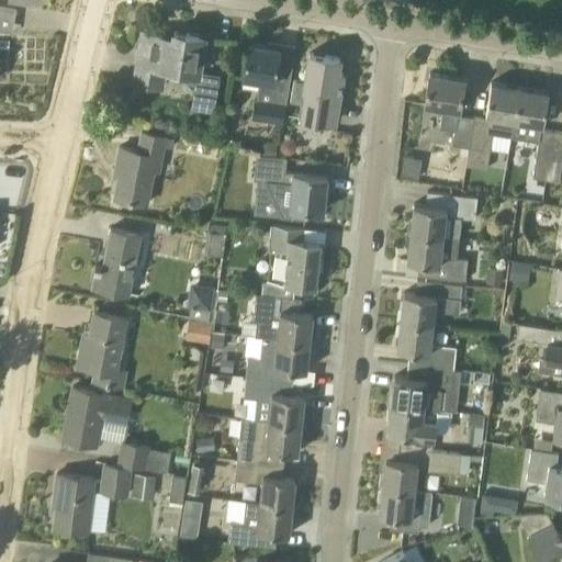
[(204,36),(173,32),(173,36),(142,32),(134,82),(161,88),(165,68),(182,71),(180,81),(198,83),(199,71),(204,36)]
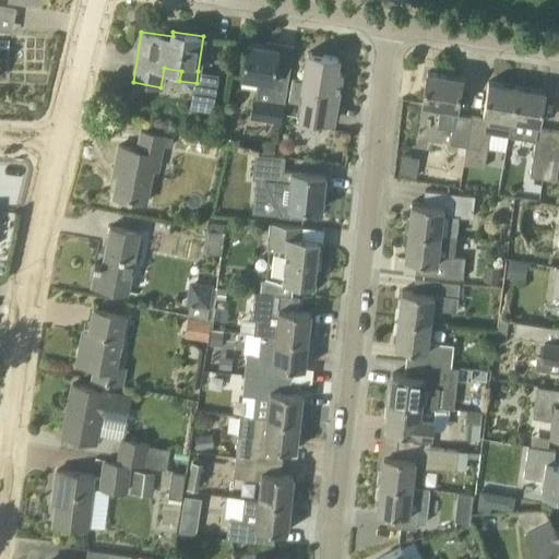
[(281,129),(284,105),(288,79),(274,76),(278,48),(247,43),(242,76),(258,79),(251,117),(275,122),(274,128),(281,129)]
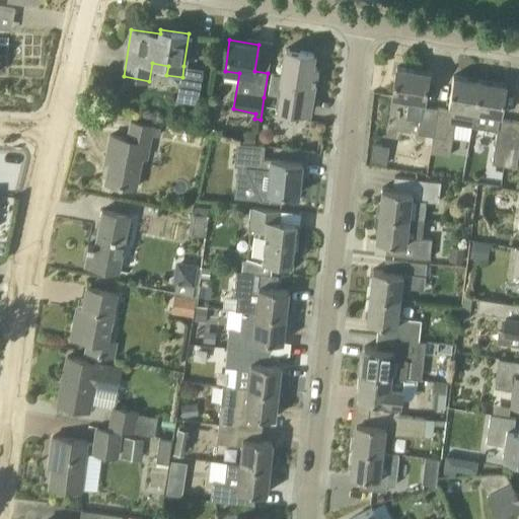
[(313,87),(316,68),(311,67),(313,54),(286,49),(281,75),(271,73),(268,93),(277,95),(275,107),(308,114),(312,87),(313,87)]
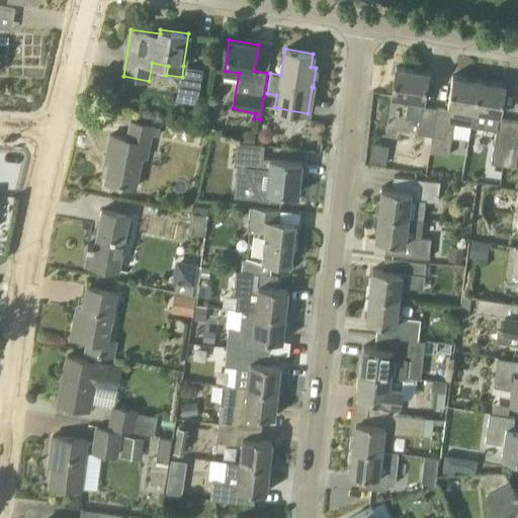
[(432,137),(436,108),(423,106),(427,72),(396,67),(391,95),(408,99),(405,119),(418,121),(416,135),(432,137)]
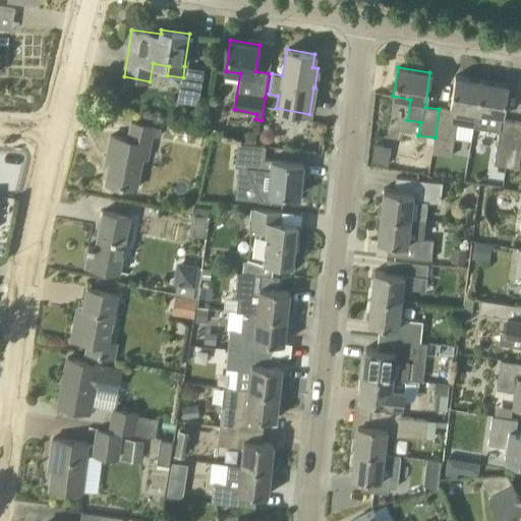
[(473,127),(481,80),(455,76),(451,108),(452,108),(452,111),(439,109),(435,137),(431,153),(451,157),(456,124),(473,127)]
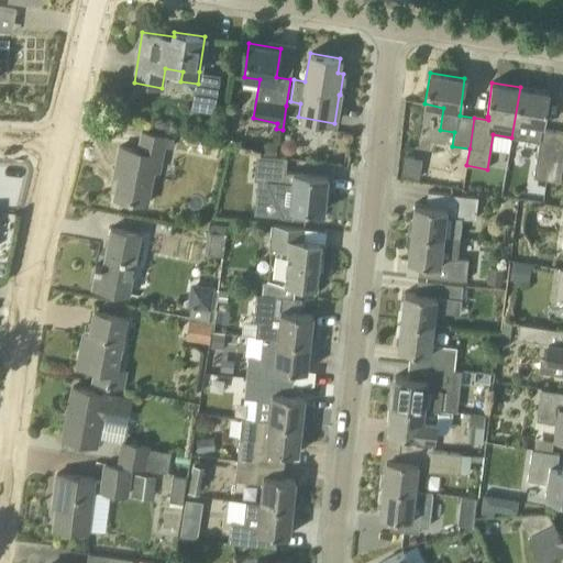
[(543,125),(549,92),(520,87),(511,138),(540,142),(533,178),(547,180),(554,131),(541,129),(542,125),(543,125)]
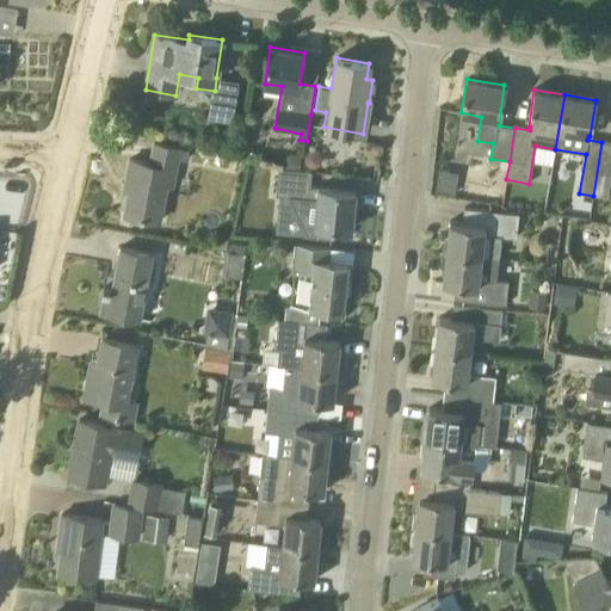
[(610,143),(602,142),(593,196),(608,198),(610,177),(610,176),(610,143)]
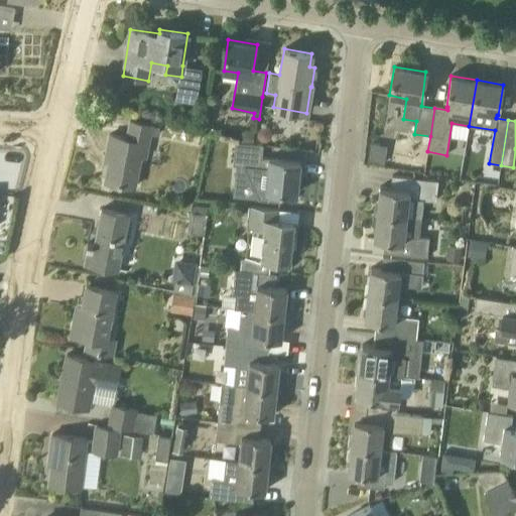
[(158,137),(160,128),(151,126),(152,125),(130,121),(127,137),(110,134),(107,150),(111,150),(105,180),(134,186),(144,142),(148,143),(149,135),(158,137)]
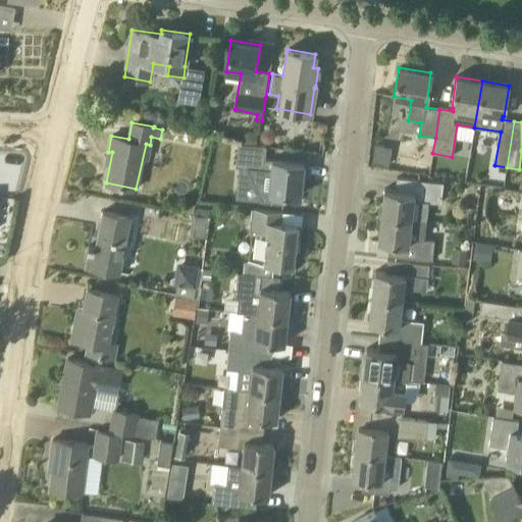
[(242,136),(242,141),(258,142),(258,132),(248,131),(242,136)]
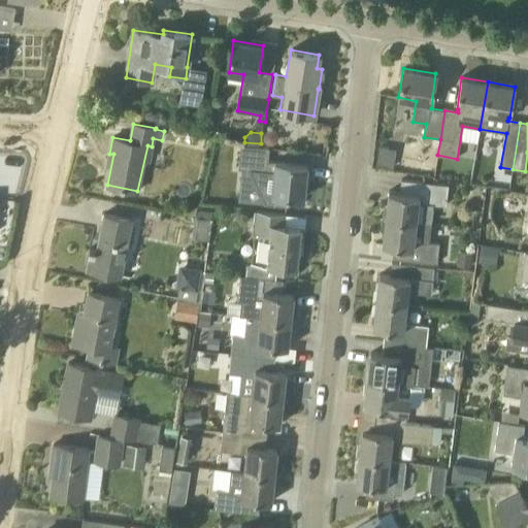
[(287,196),(303,198),(303,197),(307,165),(267,160),(268,147),(241,144),(238,167),(249,169),(265,203),(286,205),(287,196)]
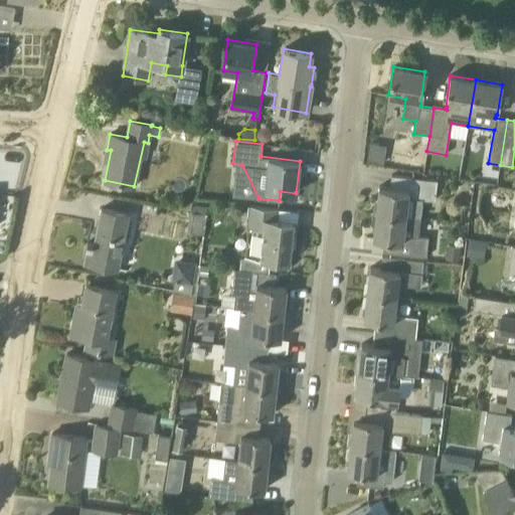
[(369,143),(366,161),(383,164),(386,146),(369,143)]
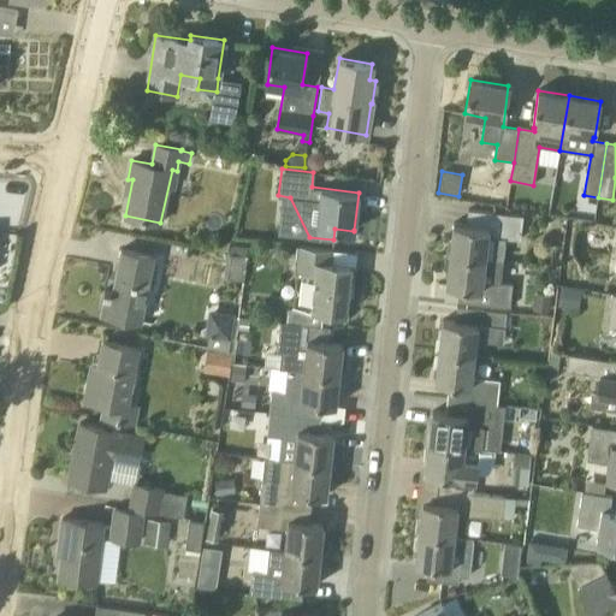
[(520,241),(522,217),(467,209),(466,225),(454,223),(450,254),(503,260),(505,240),(520,241)]
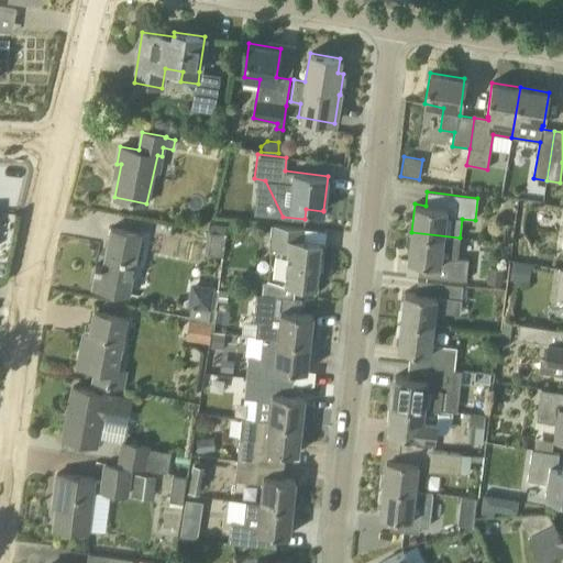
[(208,223),(207,233),(224,235),(225,225),(208,223)]
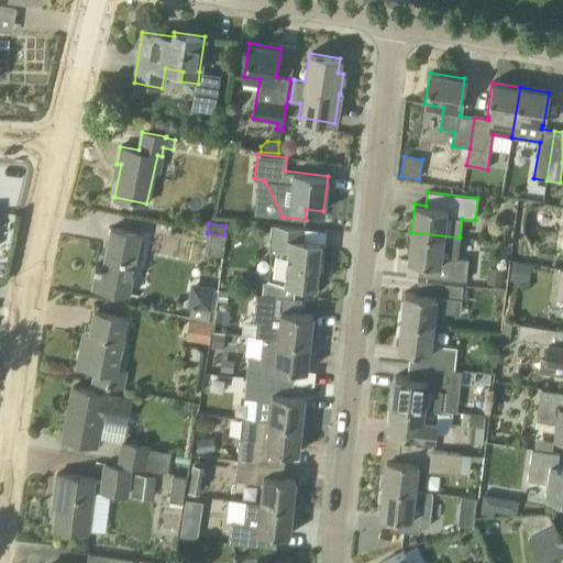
[(264,223),(262,234),(273,235),(274,224),(264,223)]
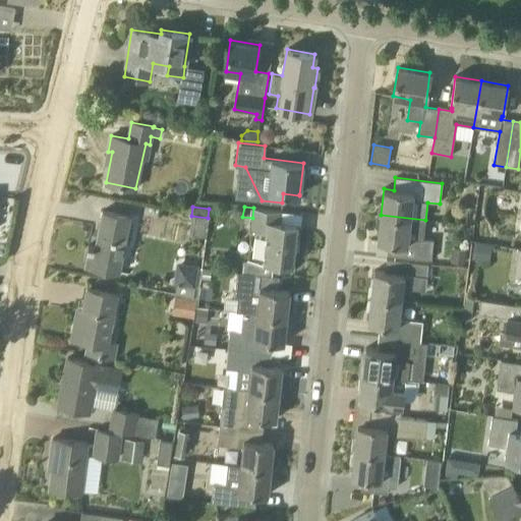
[(264,258),(264,262),(273,263),(292,265),(295,237),(296,225),(280,223),(281,212),(253,208),(252,218),(251,229),(267,230),(266,237),(262,240),(259,254),(264,258)]
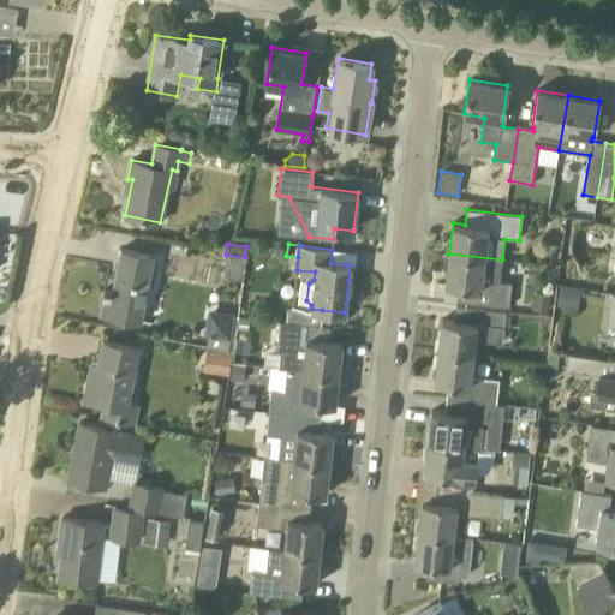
[(139,321),(153,255),(121,249),(113,291),(103,290),(103,293),(105,293),(101,314),(139,321)]
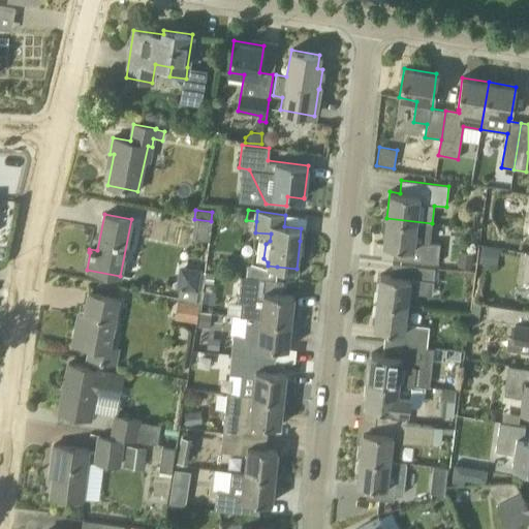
[(438,266),(440,244),(430,243),(432,223),(386,218),(383,245),(394,246),(393,259),(438,266)]
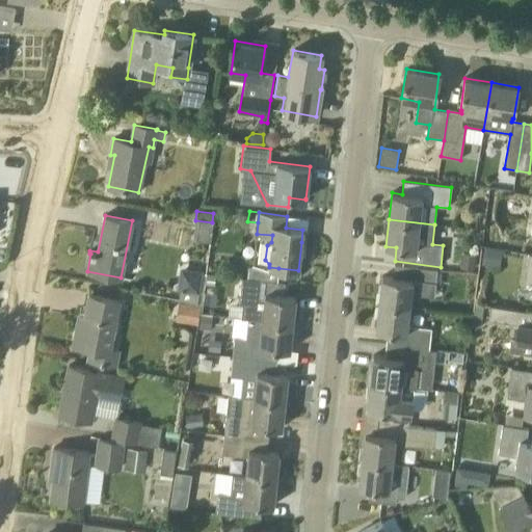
[(484,248),(482,265),(499,267),(501,250),(484,248)]
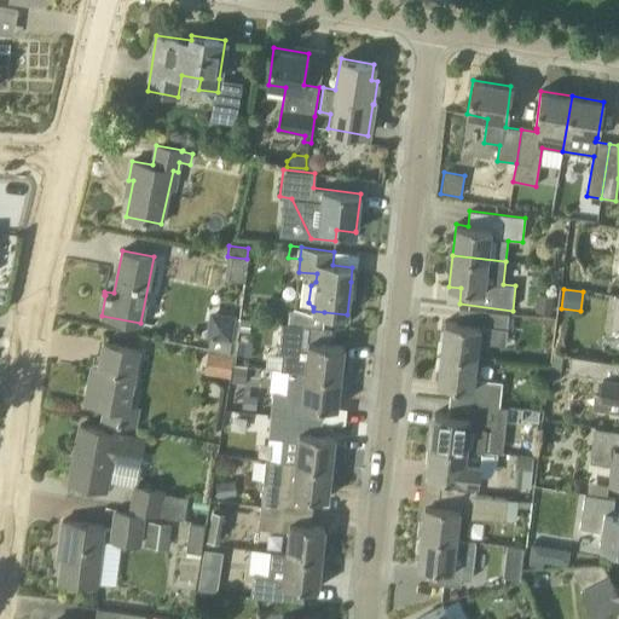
[(537,295),(534,312),(551,313),(554,298),(537,295)]
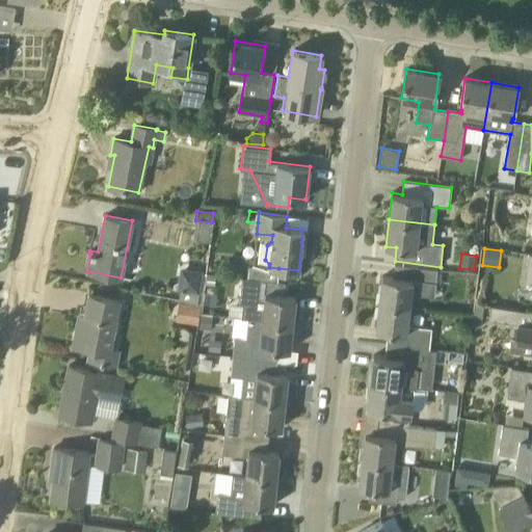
[(249,265),(247,278),(247,280),(242,278),(239,306),(242,306),(241,318),(248,318),(293,323),(295,297),(284,295),(285,283),(277,282),(278,268),(269,267),(249,265)]
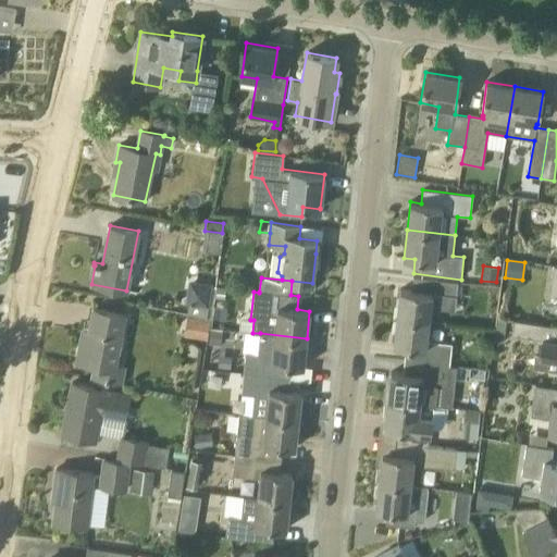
[(455,311),(457,283),(413,277),(411,291),(400,289),(397,317),(429,321),(430,309),(455,311)]
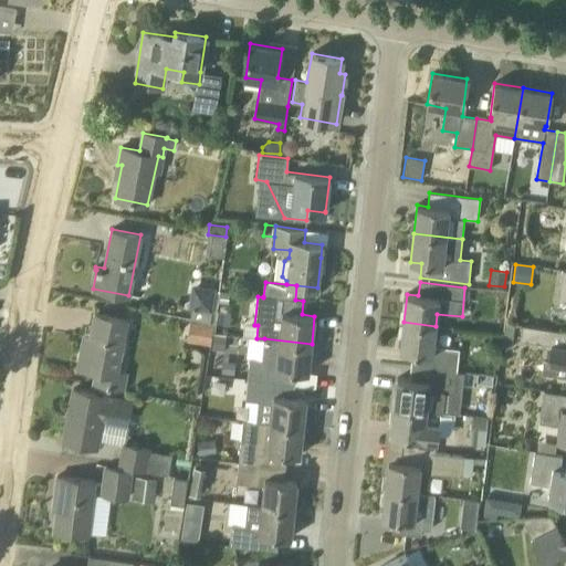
[(191,285),(188,308),(191,310),(189,320),(192,321),(215,325),(217,312),(218,304),(219,293),(216,292),(216,289),(191,285)]
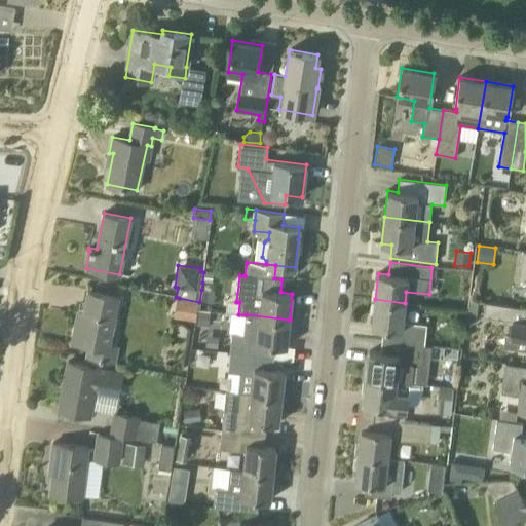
[(203,272),(202,283),(213,284),(215,273),(203,272)]
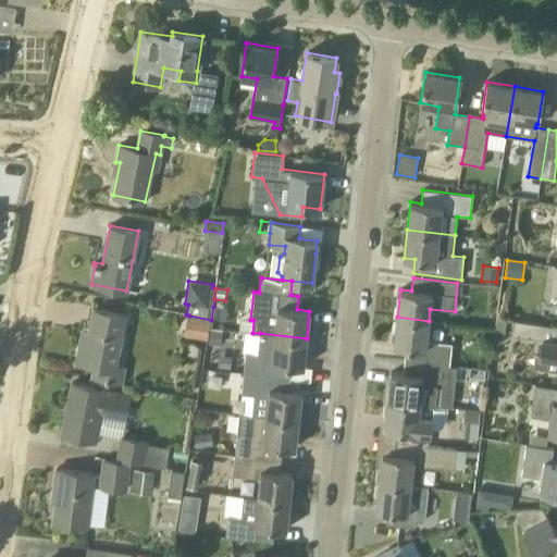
[(115,366),(125,314),(93,308),(87,339),(81,337),(76,361),(94,366),(91,380),(122,385),(126,367),(115,366)]
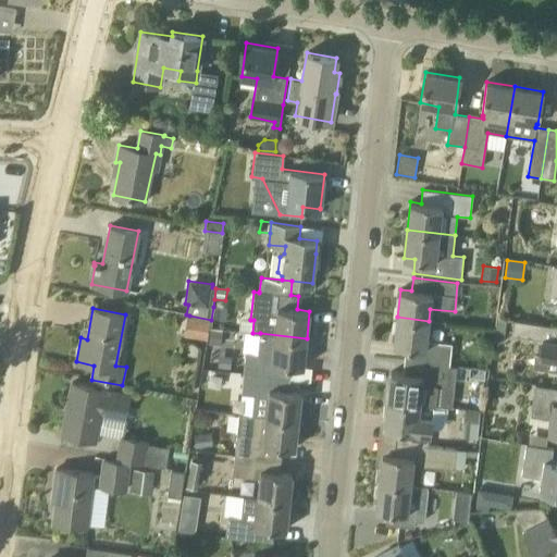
[(189,316),(184,337),(207,342),(211,320),(189,316)]
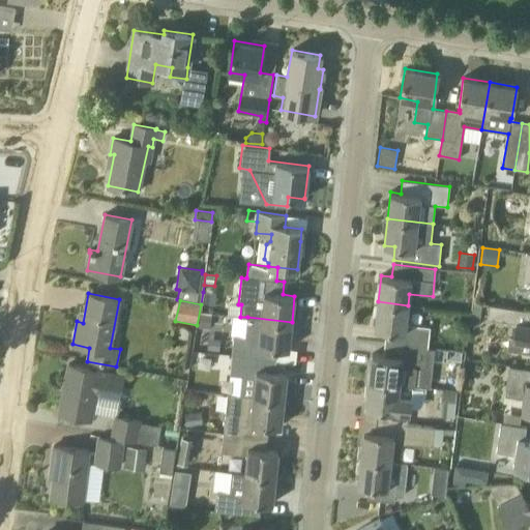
[(428,348),(430,327),(406,324),(408,305),(378,301),(375,328),(386,329),(384,343),(428,348)]
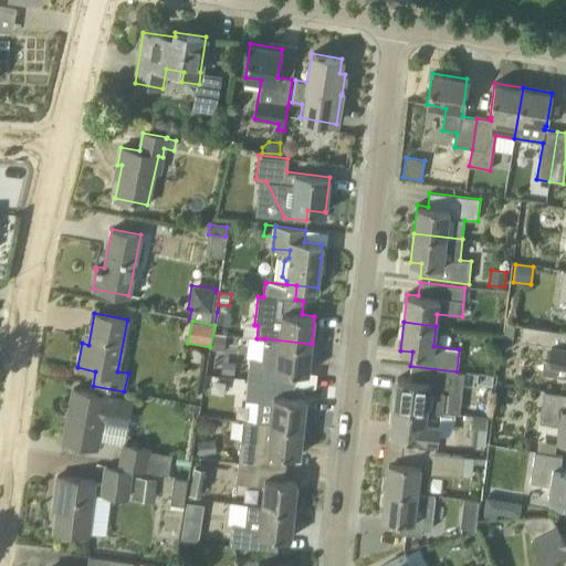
[(565,332),(522,326),(520,341),(551,346),(548,363),(565,364),(565,332)]
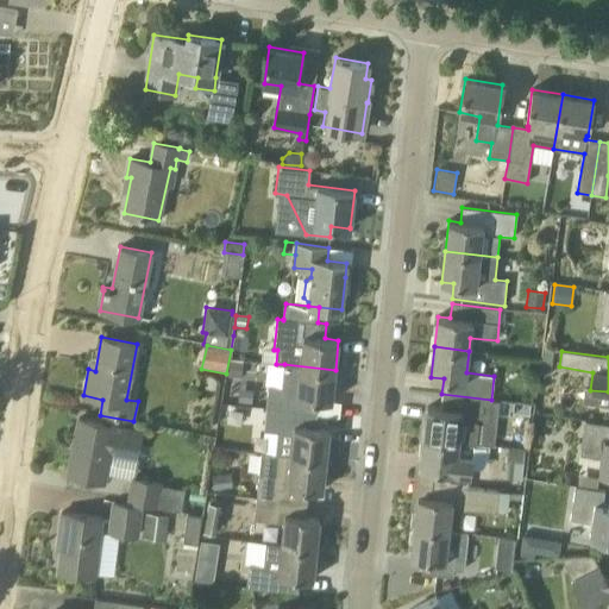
[(231,359),(228,376),(242,377),(244,360),(231,359)]
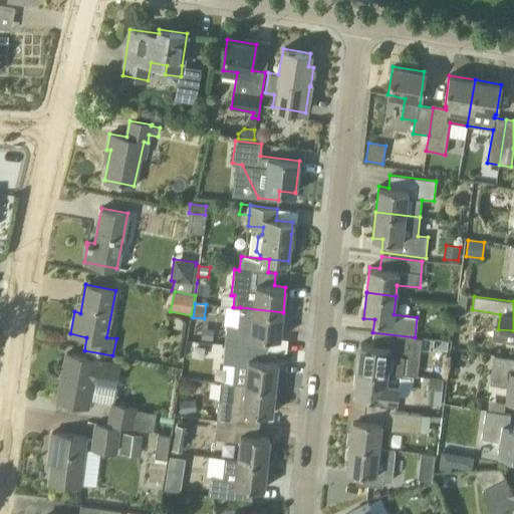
[(283,312),(240,307),(238,327),(227,326),(225,344),(267,348),(268,337),(280,338),(283,312)]
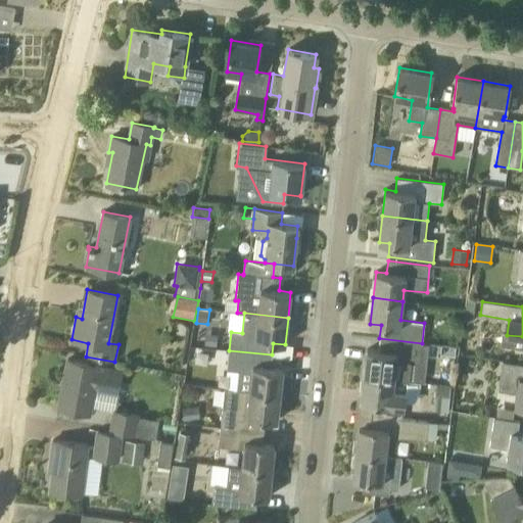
[(429,343),(422,343),(379,338),(378,350),(367,349),(364,376),(407,381),(407,380),(409,380),(424,382),(429,343)]
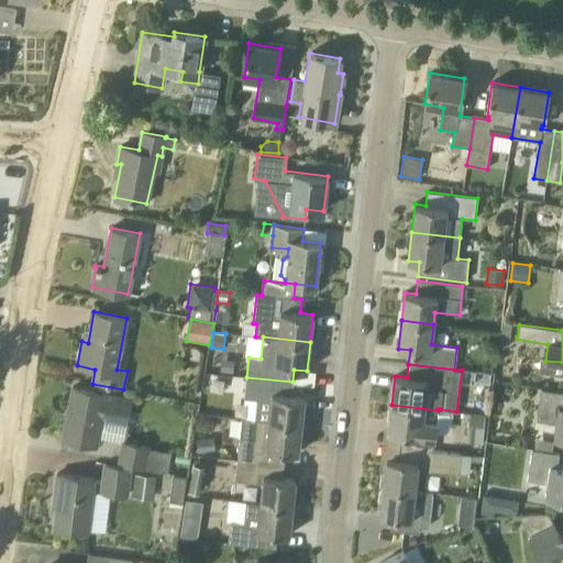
[(241,375),(209,374),(208,390),(241,392),(241,375)]
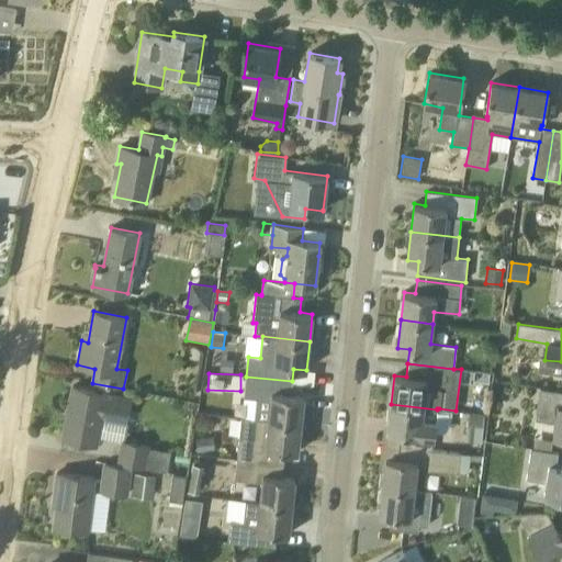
[(301,423),(303,395),(291,394),(292,381),(246,377),(244,396),(257,398),(255,418),(301,423)]
